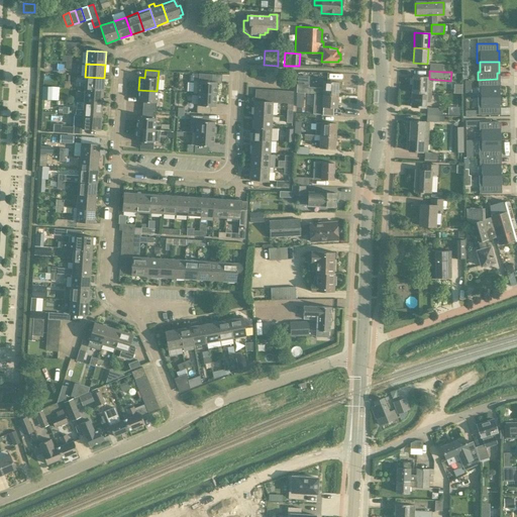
[(197,93),(215,94),(216,82),(211,82),(212,74),(198,74),(198,81),(194,81),(194,93),(197,94),(197,93)]
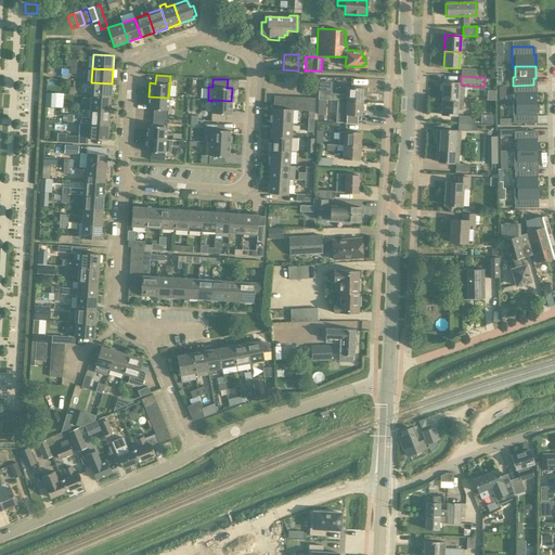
[(90,97),(111,98),(112,84),(91,82),(90,97)]
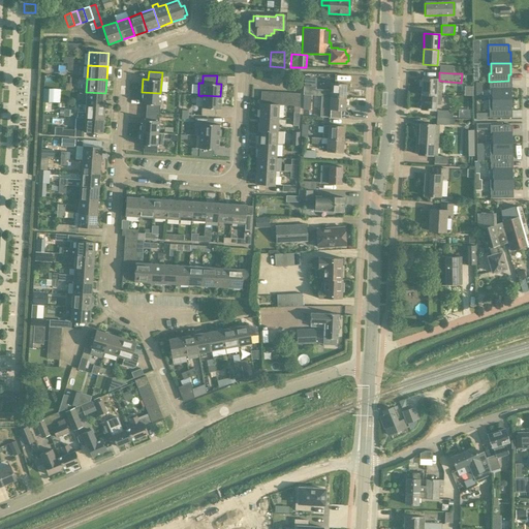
[(422,79),(421,94),(435,95),(436,80),(422,79)]
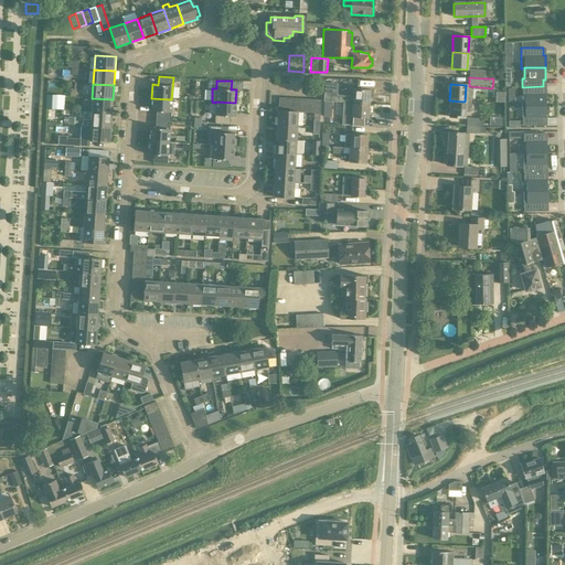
[(334,102),(345,102),(345,96),(336,96),(337,85),(324,85),(323,93),(324,93),(323,100),(334,102)]
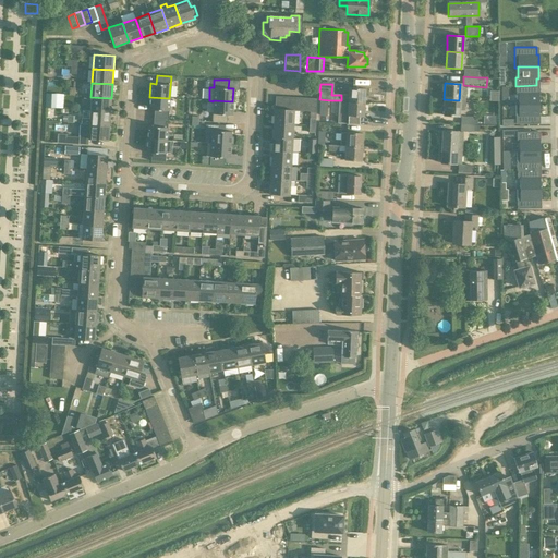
[(536,93),(536,85),(516,86),(516,94),(518,94),(518,104),(518,105),(538,105),(538,93),(536,93)]
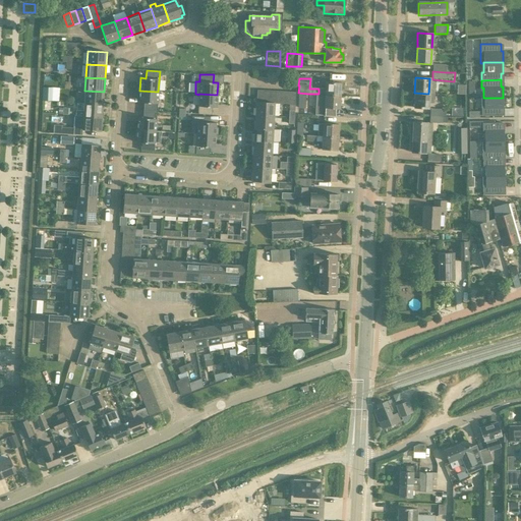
[(340,96),(341,82),(325,81),(325,89),(319,89),(319,94),(325,95),(340,96)]
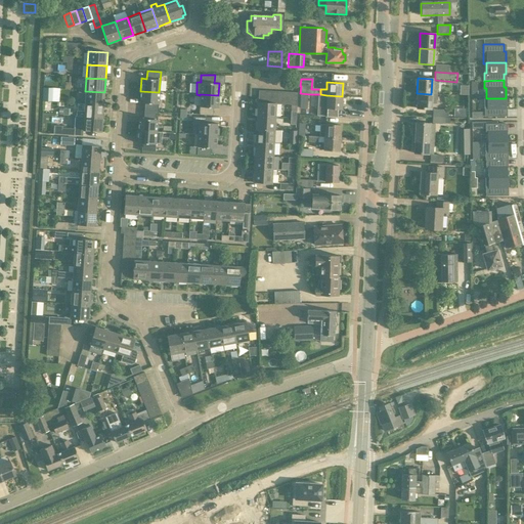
[(84,103),(103,105),(104,92),(85,91),(84,103)]
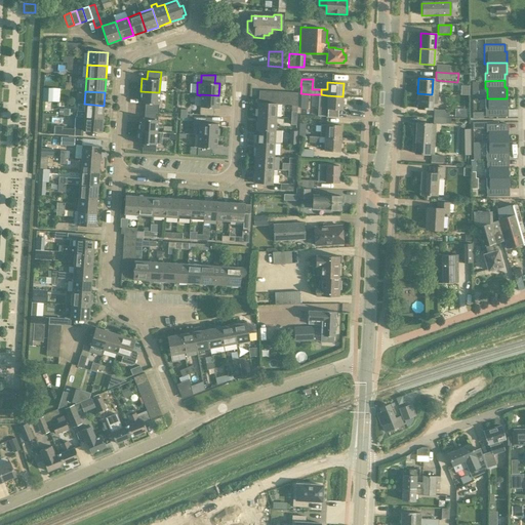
[(145,104),(145,111),(158,112),(159,92),(140,91),(139,103),(145,104)]
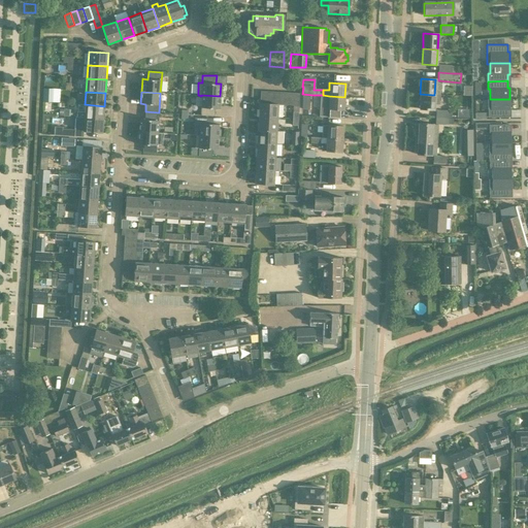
[(434,95),(420,94),(420,100),(418,101),(416,103),(416,105),(417,107),(419,107),(419,109),(433,110),(434,104),(439,104),(439,95),(434,95)]
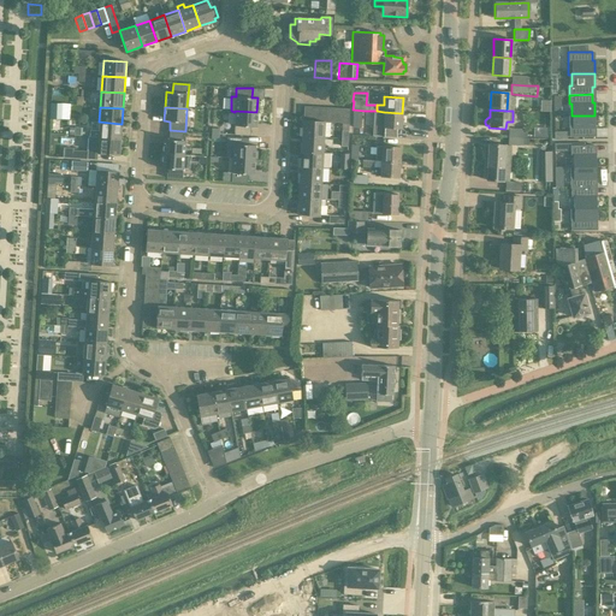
[(256,126),(256,112),(235,111),(235,112),(234,135),(249,136),(250,126),(256,126)]
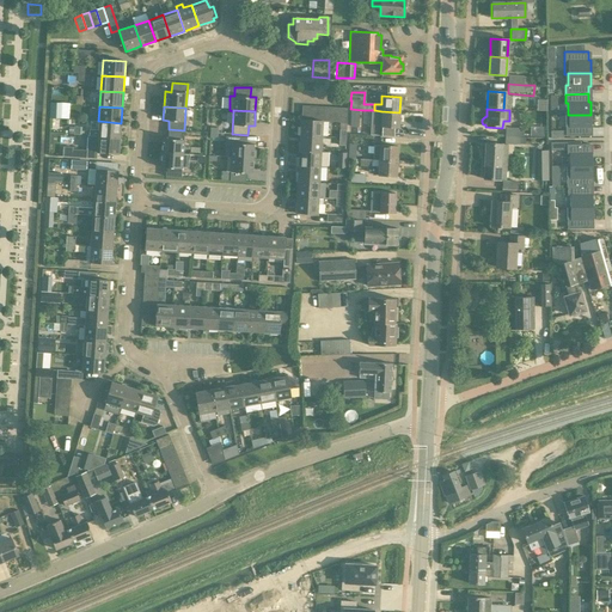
[(399,112),(381,111),(380,126),(398,127),(399,112)]
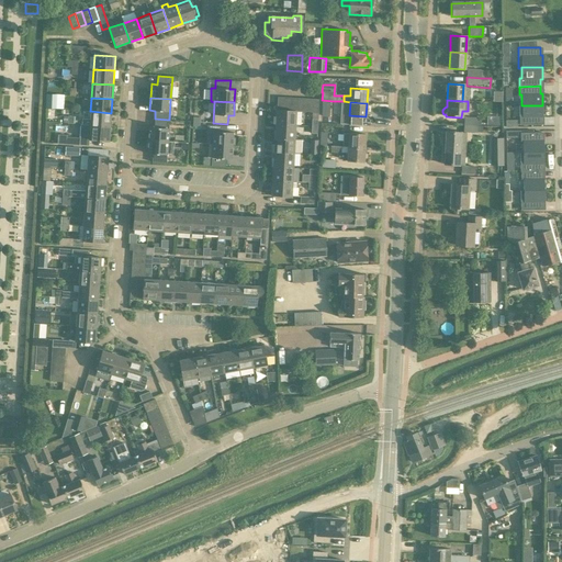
[(521,105),(521,104),(519,104),(519,125),(541,125),(541,117),(542,117),(542,115),(542,105),(521,105)]
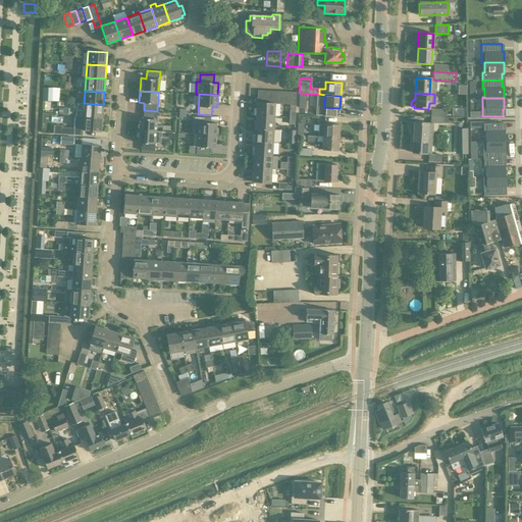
[(263,103),(256,102),(255,115),(274,116),(274,103),(269,103),(263,103)]
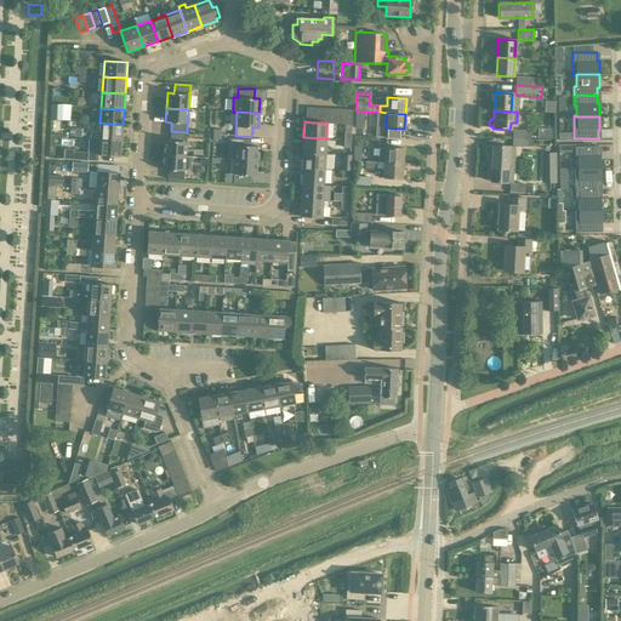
[(90,137),(98,138),(121,140),(123,125),(100,123),(100,131),(90,131),(90,137)]
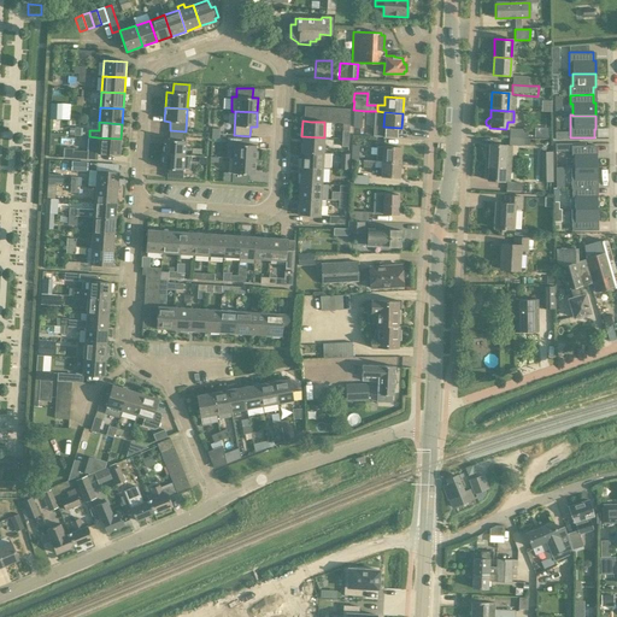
[(186,131),(170,130),(169,140),(163,140),(162,154),(184,156),(184,154),(186,131)]
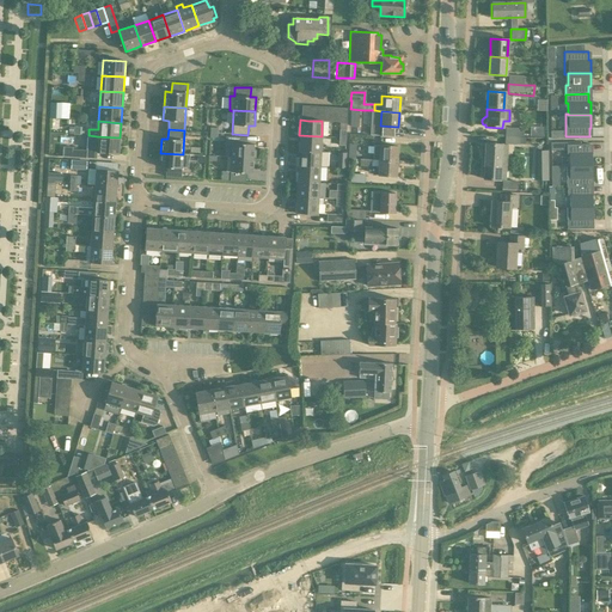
[(322,136),(299,135),(299,151),(320,152),(322,136)]
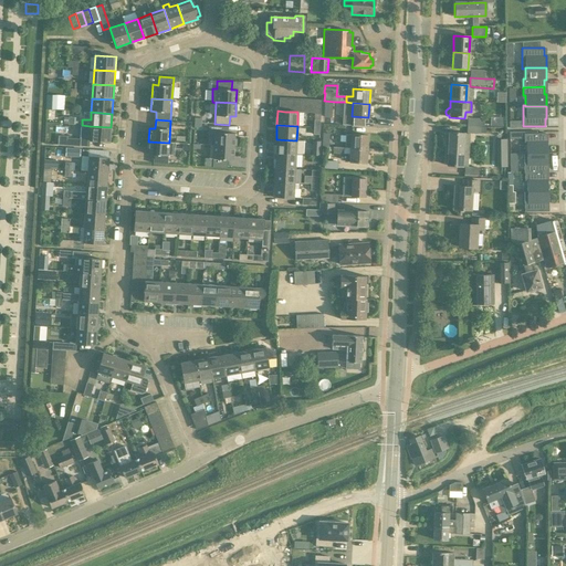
[(111,127),(90,126),(90,140),(109,142),(111,127)]
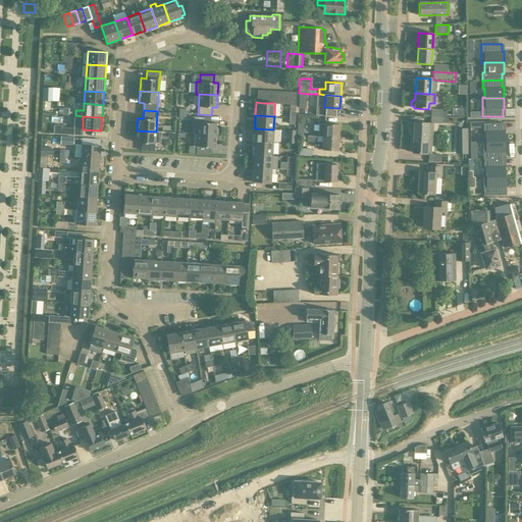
[(412,134),(412,138),(411,152),(430,154),(432,123),(442,123),(444,116),(430,116),(430,123),(413,122),(413,124),(410,124),(410,134),(412,134)]
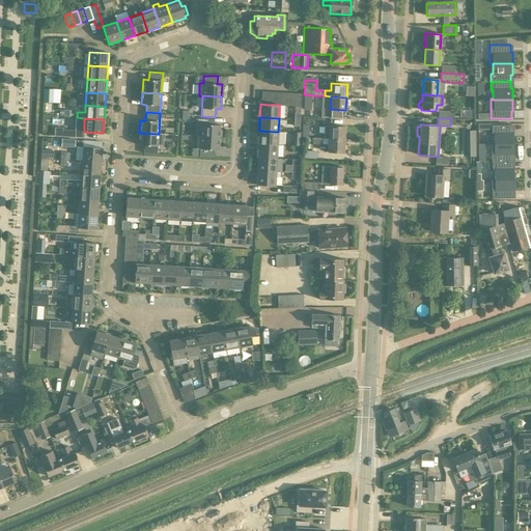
[(201,124),(200,136),(200,137),(219,138),(219,136),(221,136),(221,131),(220,131),(220,126),(201,124)]
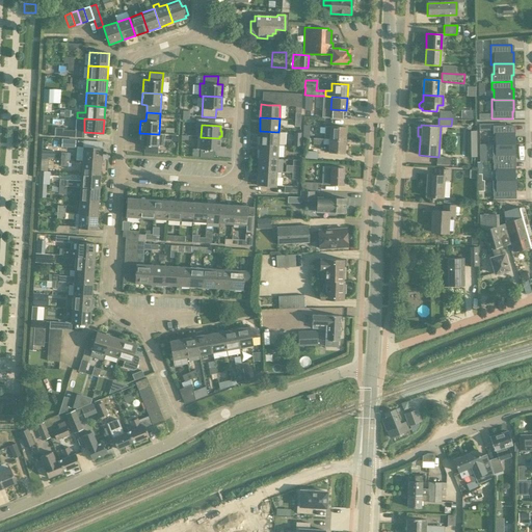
[(329,126),(324,126),(324,139),(345,140),(345,127),(329,126)]
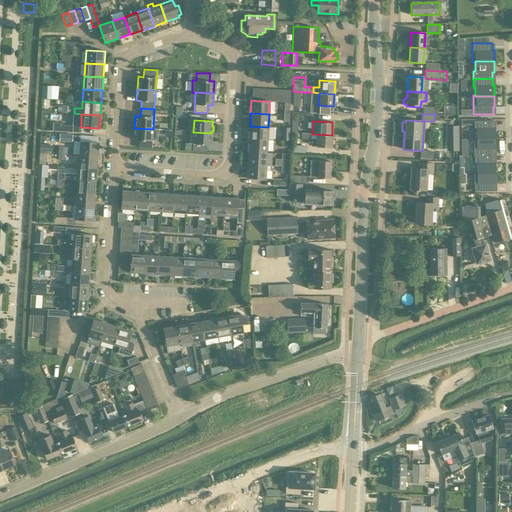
[(476,129),(476,138),(476,139),(495,138),(495,127),(493,127),(493,121),(474,121),(474,129),(476,129)]
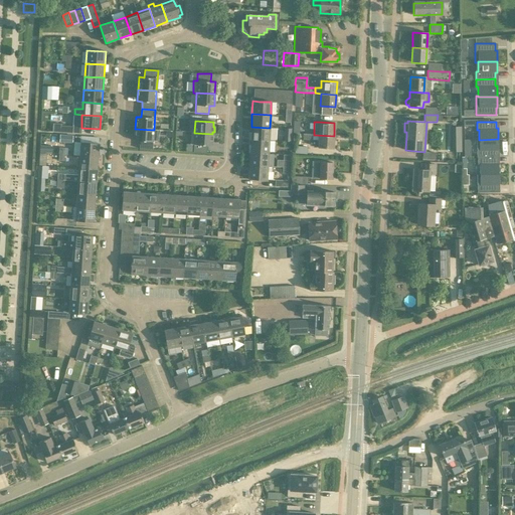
[(250,140),(269,141),(270,128),(251,127),(250,140)]
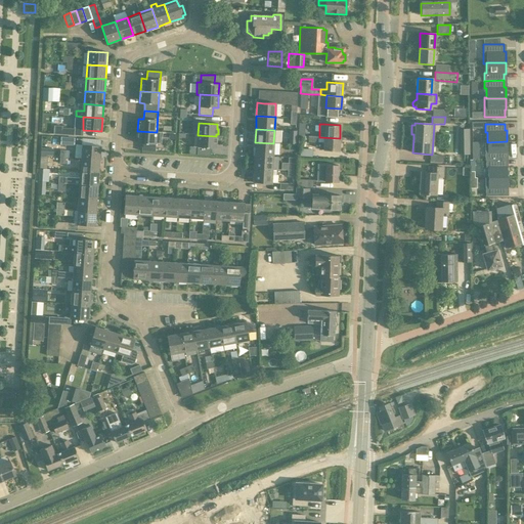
[(161,132),(157,131),(157,132),(137,131),(137,143),(142,143),(141,151),(155,153),(156,144),(161,144),(161,132)]
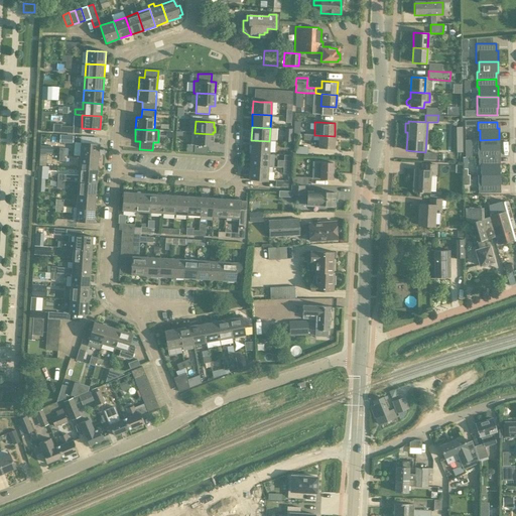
[(195,133),(195,132),(190,132),(190,144),(194,145),(194,152),(207,153),(208,145),(213,146),(213,134),(195,133)]
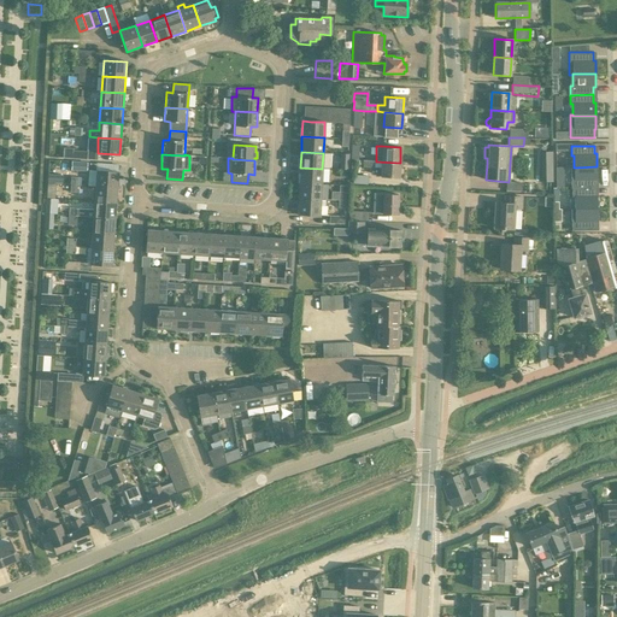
[(372,160),(363,160),(362,168),(374,169),(374,168),(381,168),(381,176),(399,177),(400,163),(376,162),(372,160)]
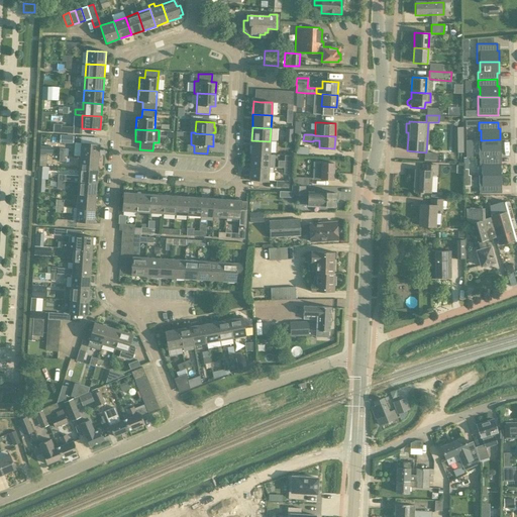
[(479,159),(480,159),(480,158),(498,158),(498,151),(500,150),(500,139),(481,140),(481,139),(479,139),(479,159)]
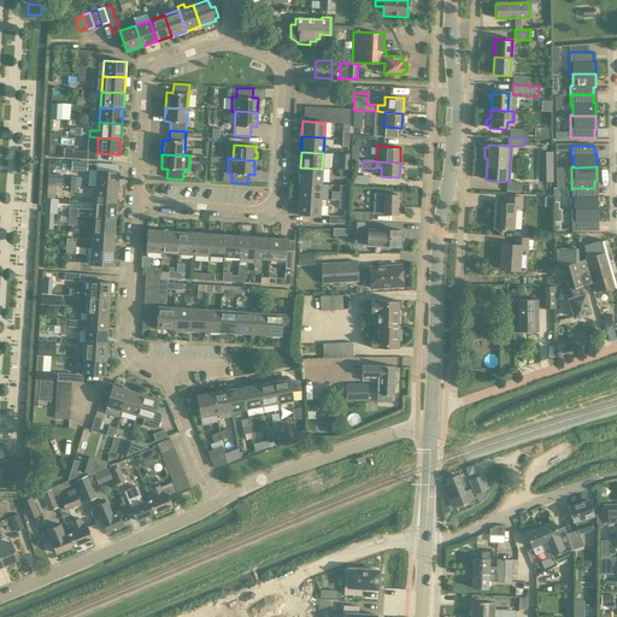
[(299,183),(321,184),(322,169),(300,168),(299,183)]
